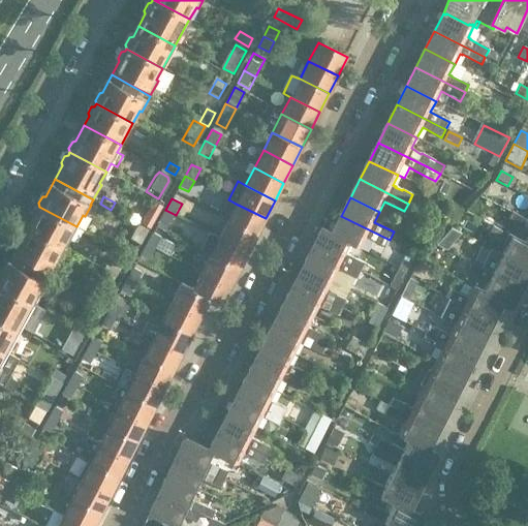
[(149,228),(160,208),(153,204),(142,224),(149,228)]
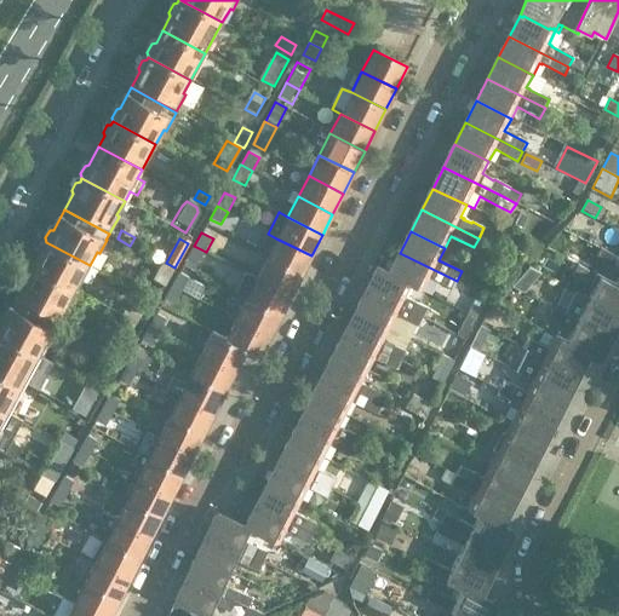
[(276,239),(267,259),(301,276),(311,255),(276,239)]
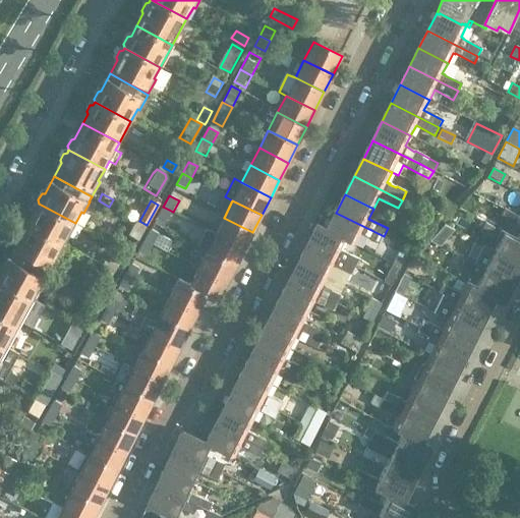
[(32,218),(27,225),(63,244),(75,223),(39,204),(37,207),(34,208),(30,214),(32,218)]
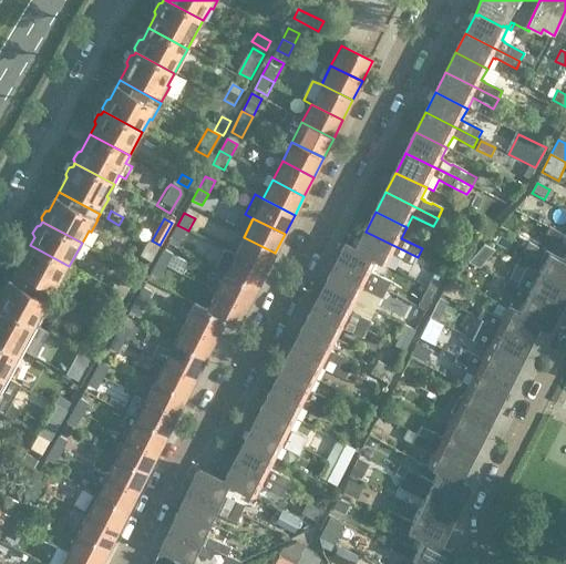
[(182,243),(188,231),(177,225),(171,236),(182,243)]
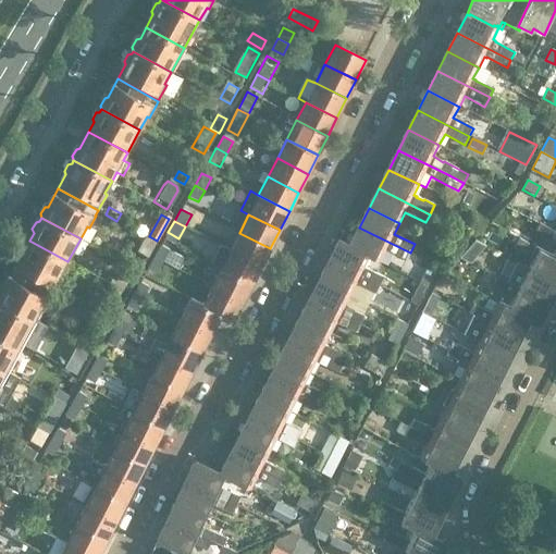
[(539,250),(555,258),(555,234),(540,226),(535,234),(555,244),(555,254),(554,257),(540,249),(539,250)]
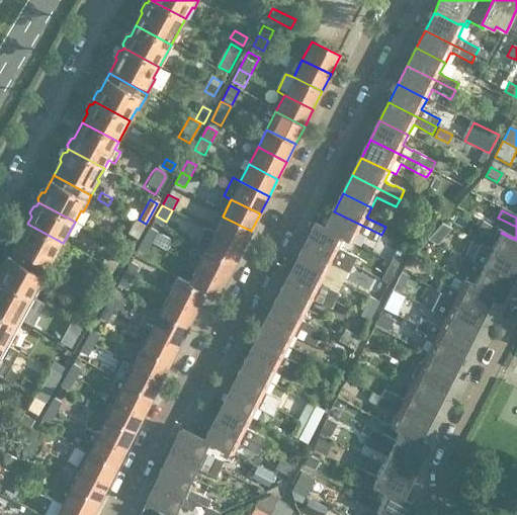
[(334,211),(325,230),(344,239),(353,244),(358,234),(377,243),(381,235),(334,211)]
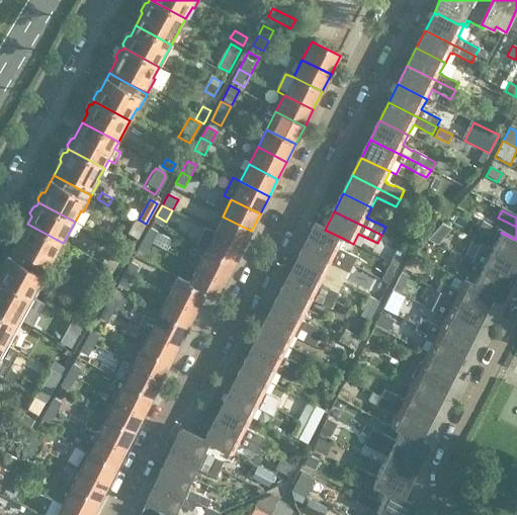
[(426,232),(437,221),(432,215),(421,226),(426,232)]
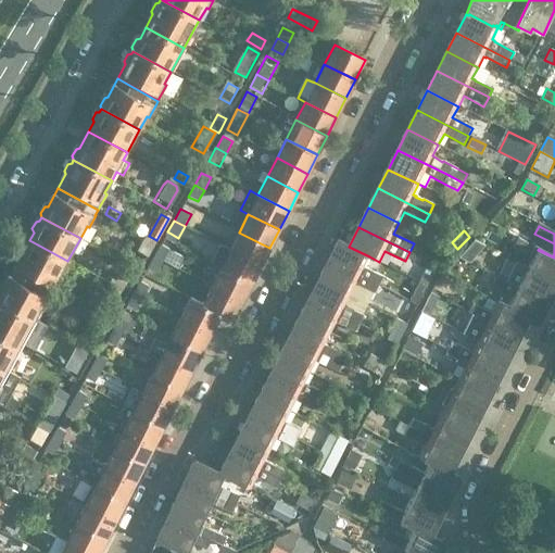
[(239,233),(229,251),(261,266),(269,248),(239,233)]
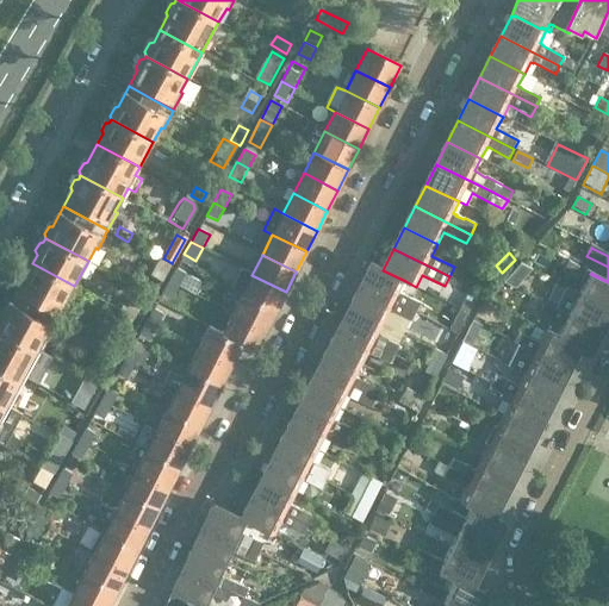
[(162,281),(171,266),(157,258),(149,274),(162,281)]
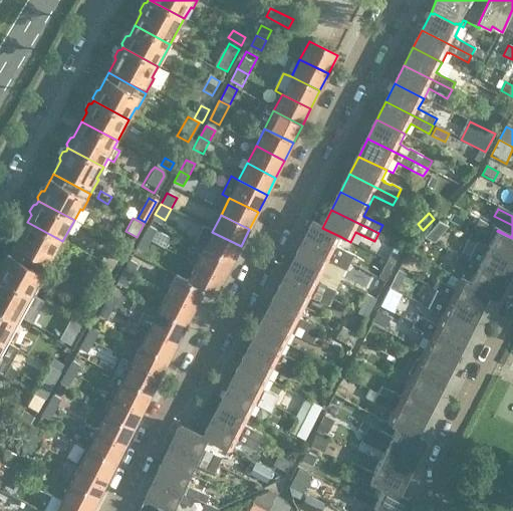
[(19,236),(12,249),(49,270),(51,266),(57,255),(55,254),(62,241),(27,222),(25,225),(22,226),(18,232),(19,236)]
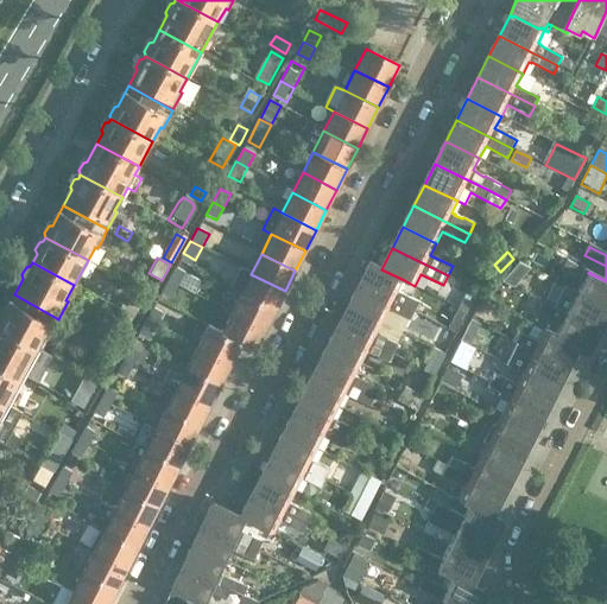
[(562,272),(573,277),(577,267),(567,262),(562,272)]
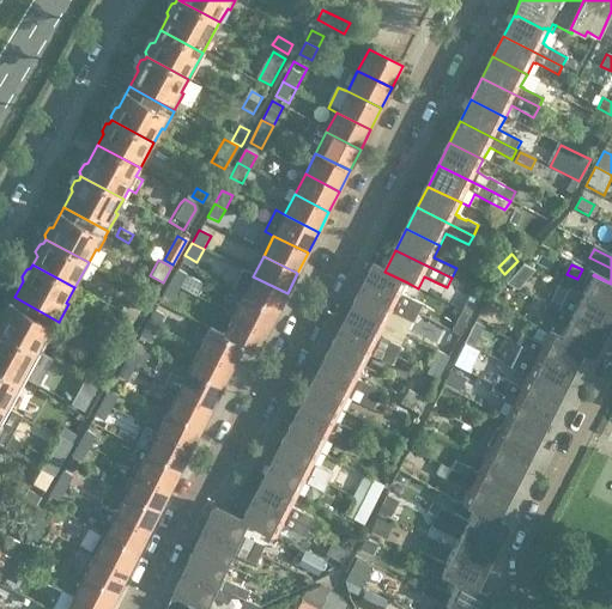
[(374,266),(362,287),(418,316),(424,306),(404,296),(401,294),(407,282),(385,272),(374,266)]
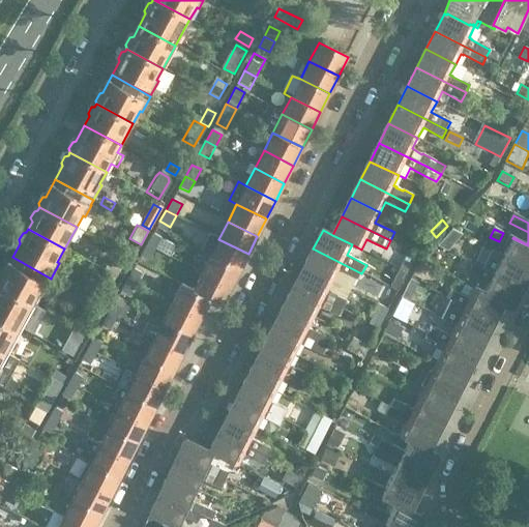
[(438,246),(447,252),(463,235),(453,230),(438,246)]
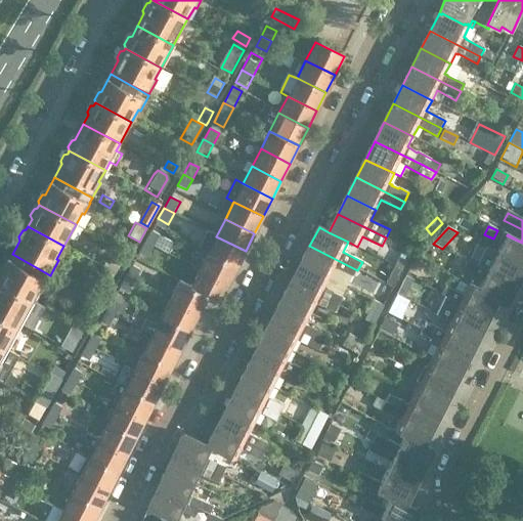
[(145,244),(167,254),(172,243),(151,232),(145,244)]
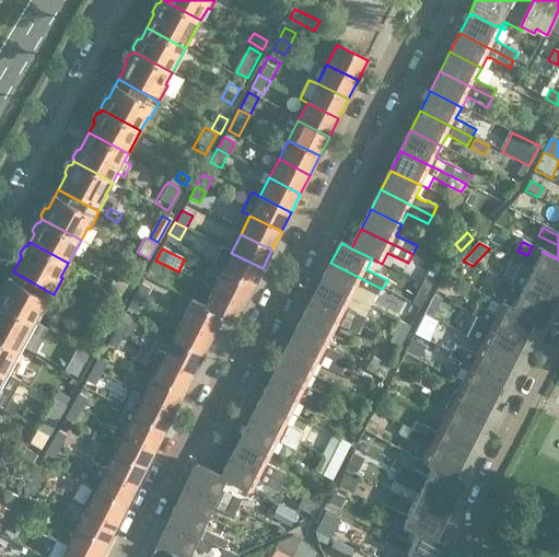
[(537,260),(532,271),(558,285),(558,259),(542,252),(539,251),(535,258),(537,260)]
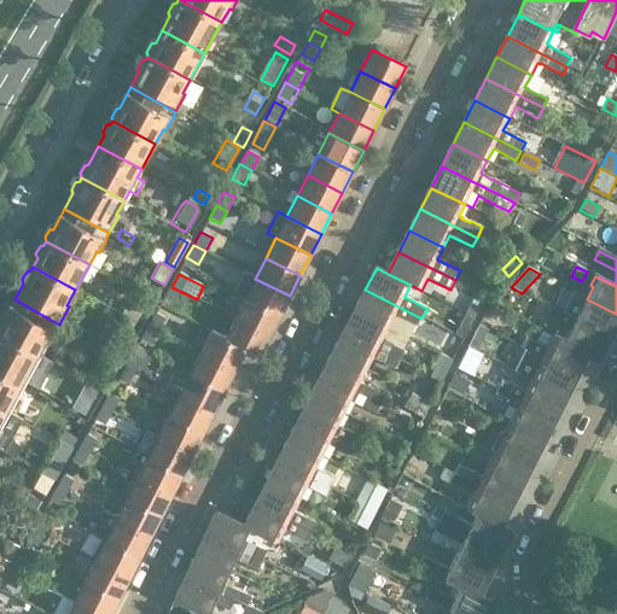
[(255,279),(244,300),(279,317),(290,296),(255,279)]
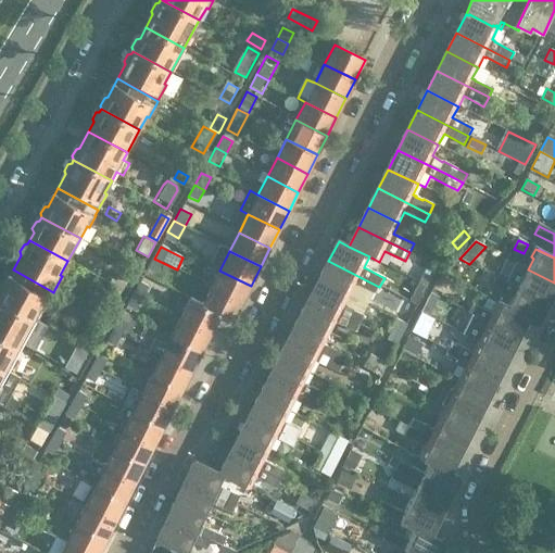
[(158,274),(163,264),(152,259),(147,268),(158,274)]
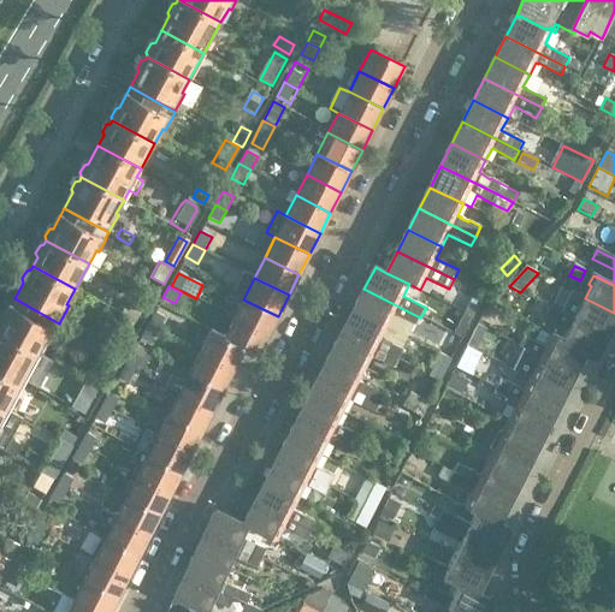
[(364,289),(353,310),(386,327),(394,315),(396,316),(396,315),(417,326),(420,318),(364,289)]
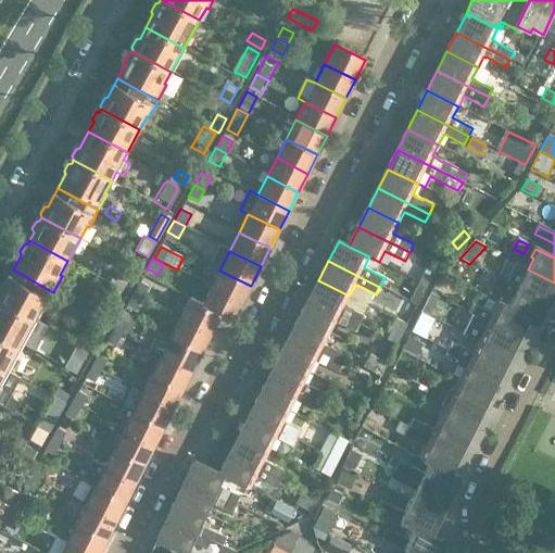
[(507,283),(519,288),(547,303),(554,289),(554,283),(528,269),(517,263),(507,283)]
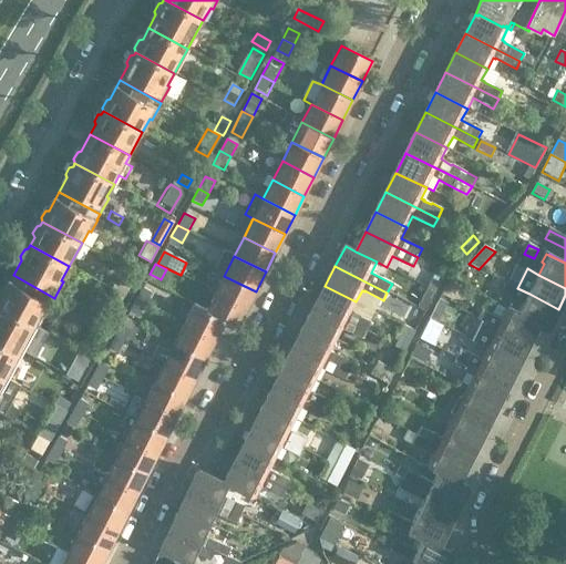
[(0,306),(35,326),(42,315),(44,316),(52,304),(51,304),(54,298),(13,275),(3,294),(0,294),(0,306)]
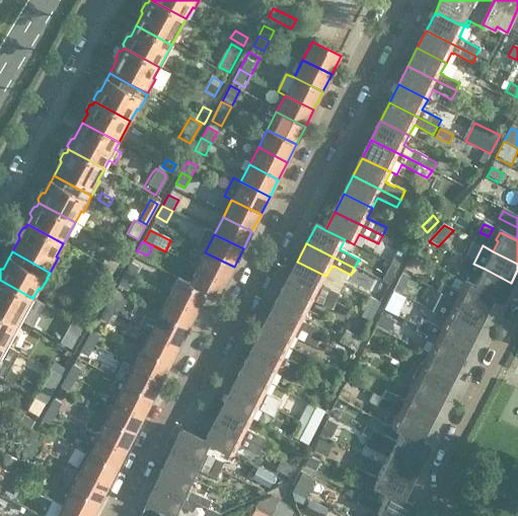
[(391,264),(399,268),(405,255),(397,251),(391,264)]
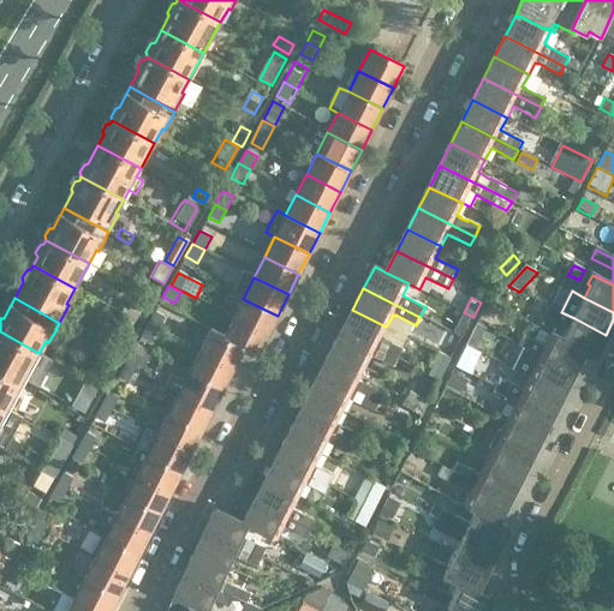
[(243,299),(233,319),(267,336),(278,316),(243,299)]
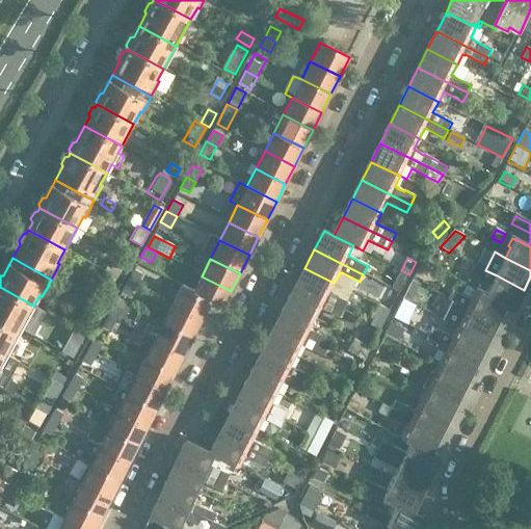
[(106,273),(116,279),(123,268),(112,262),(106,273)]
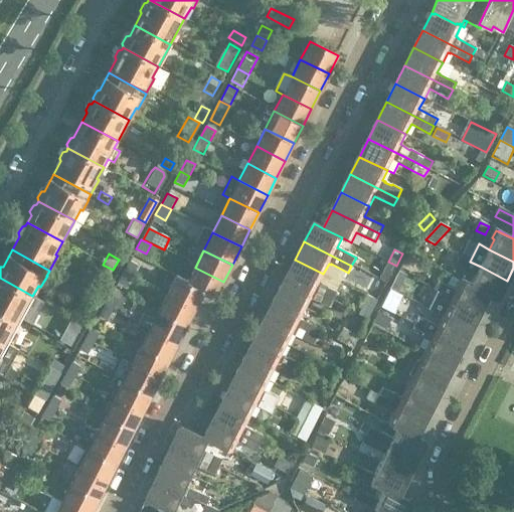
[(476,275),(472,285),(489,295),(496,299),(497,299),(498,299),(507,281),(481,267),(470,262),(461,258),(457,265),(476,275)]
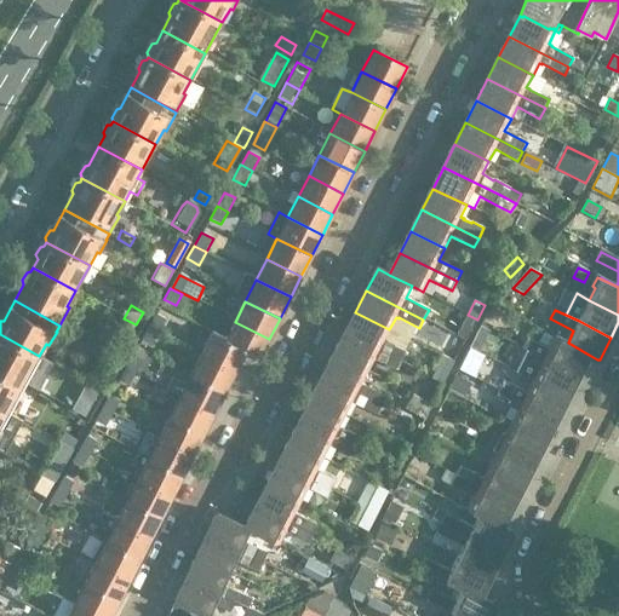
[(355,312),(344,334),(401,363),(406,353),(387,343),(384,341),(389,329),(355,312)]
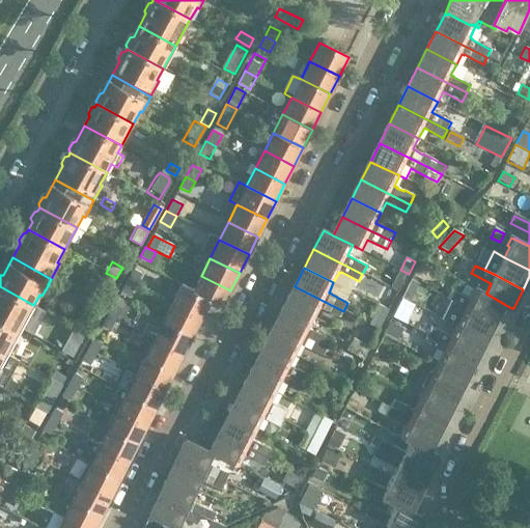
[(127,280),(136,285),(141,274),(132,270),(127,280)]
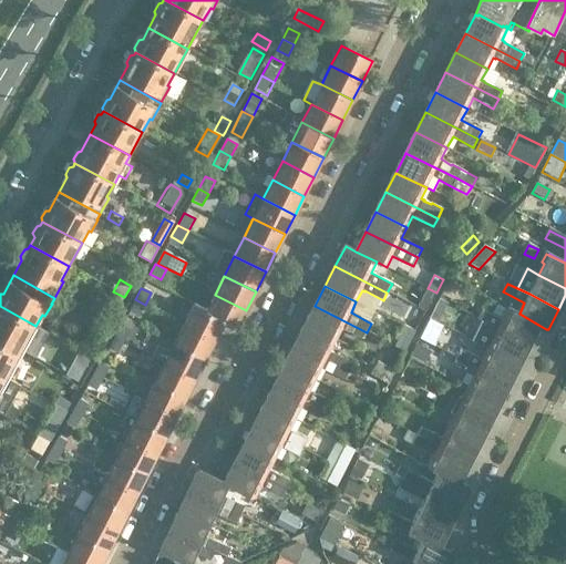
[(436,293),(428,288),(417,308),(426,313),(436,293)]
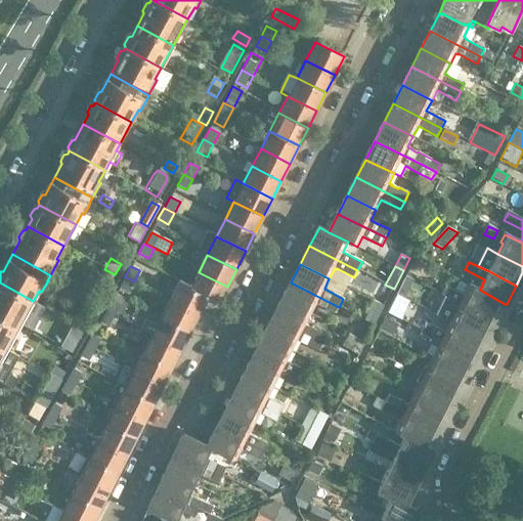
[(110,284),(115,274),(104,269),(99,277),(110,284)]
